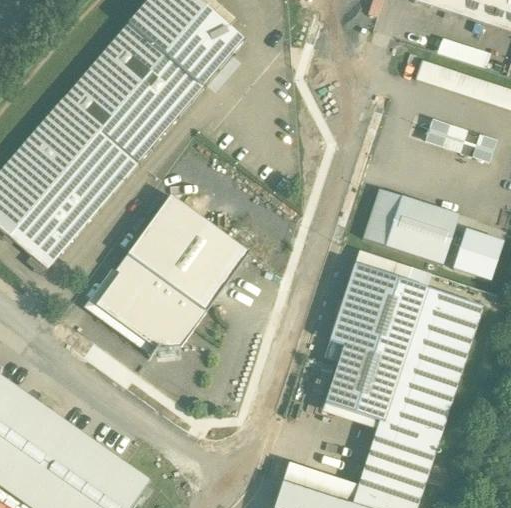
[(148,0),(64,97),(139,162),(246,40),(199,0),(148,0)]
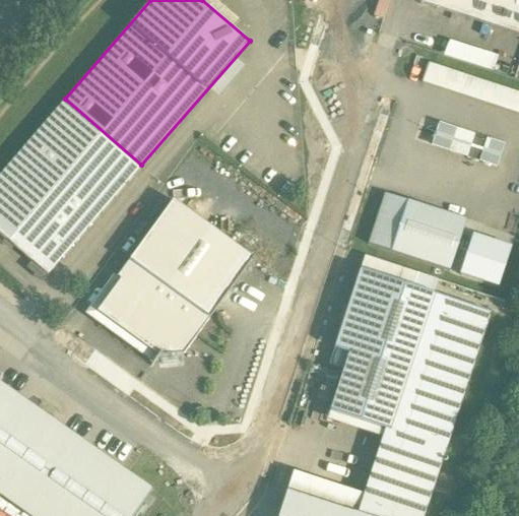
[(420,0),(420,1),(518,33),(518,0),(420,0)]
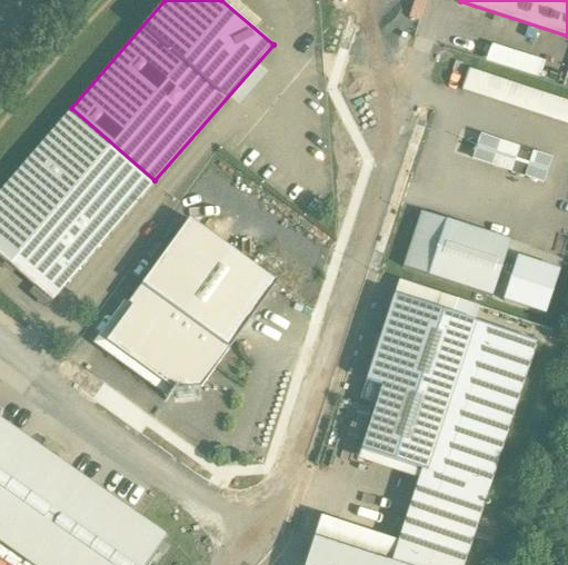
[(489,41),(484,59),(540,76),(545,59),(489,41)]
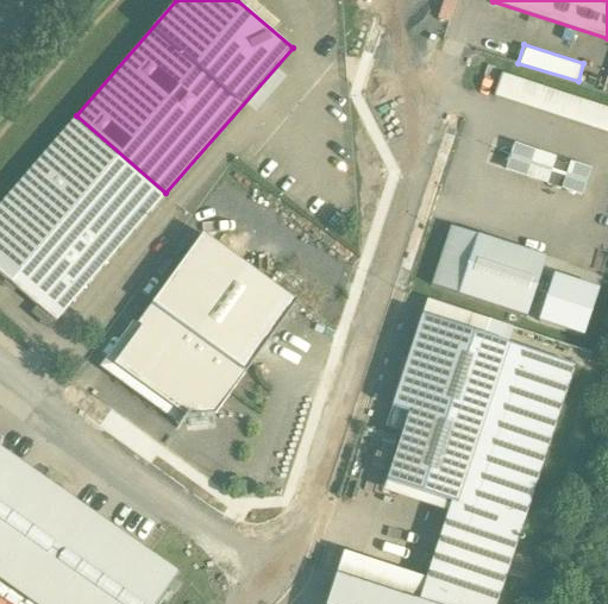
[(607,106),(502,71),(495,93),(607,130),(607,106)]
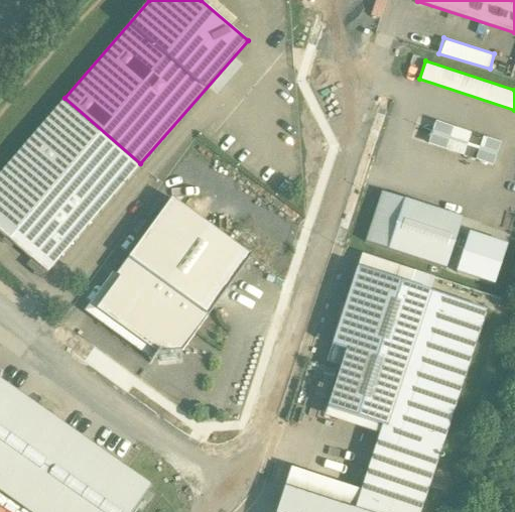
[(140,163),(65,98),(0,172),(0,228),(47,269),(140,163)]
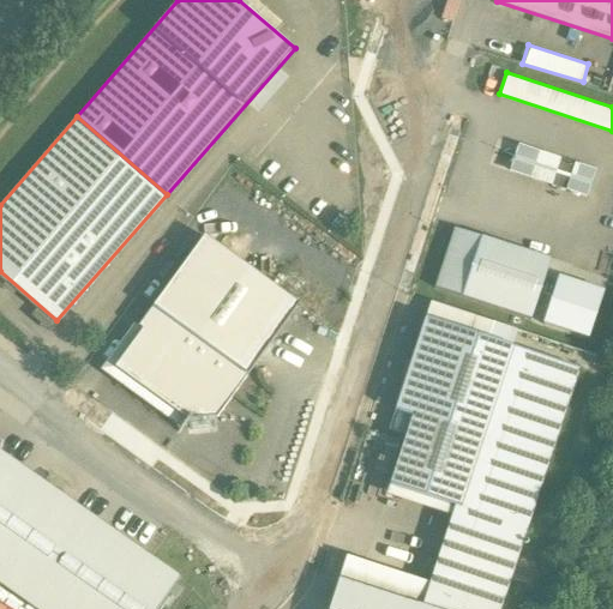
[(562,156),(520,142),(510,169),(552,182),(562,156)]
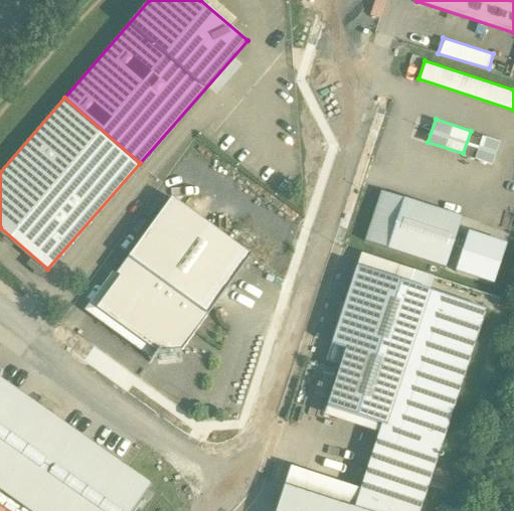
[(482,135),(471,131),(464,153),(475,157),(482,135)]
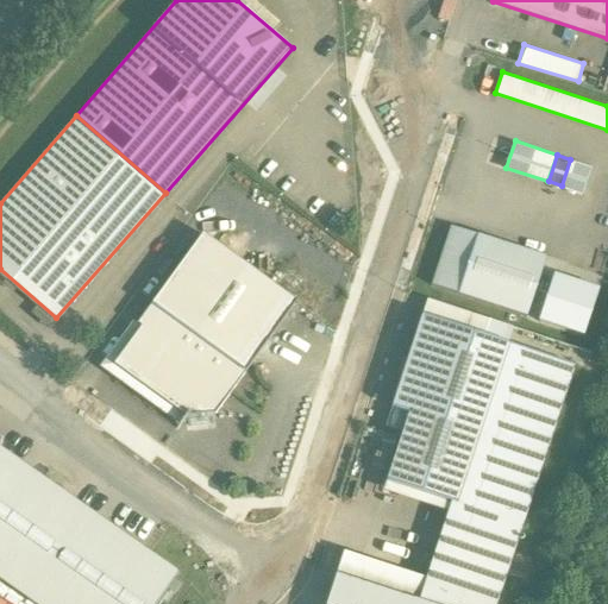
[(591,165),(571,159),(562,186),(582,193),(591,165)]
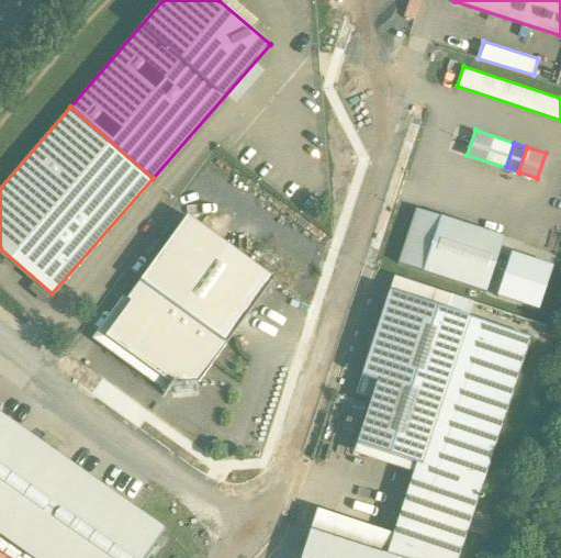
[(505,235),(417,207),(399,260),(486,290),(505,235)]
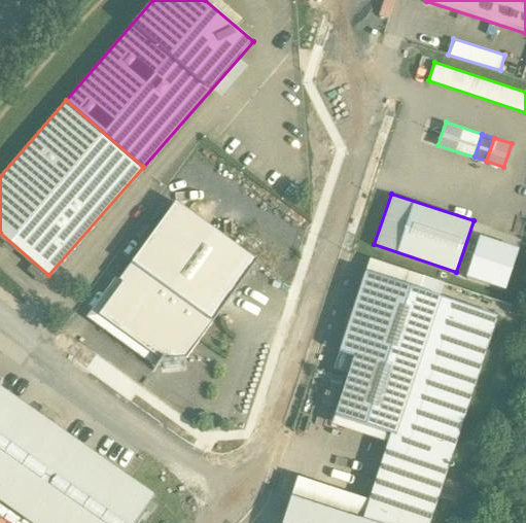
[(176,200),(119,278),(121,279),(98,313),(161,359),(163,357),(185,355),(186,356),(212,320),(257,258),(176,200)]
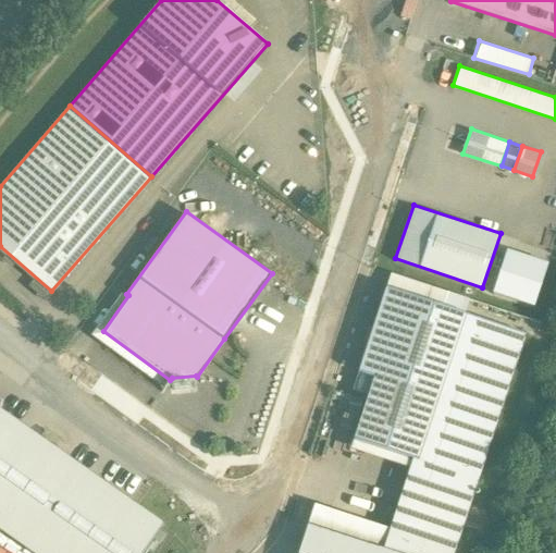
[(546,262),(508,250),(494,292),(533,304),(546,262)]
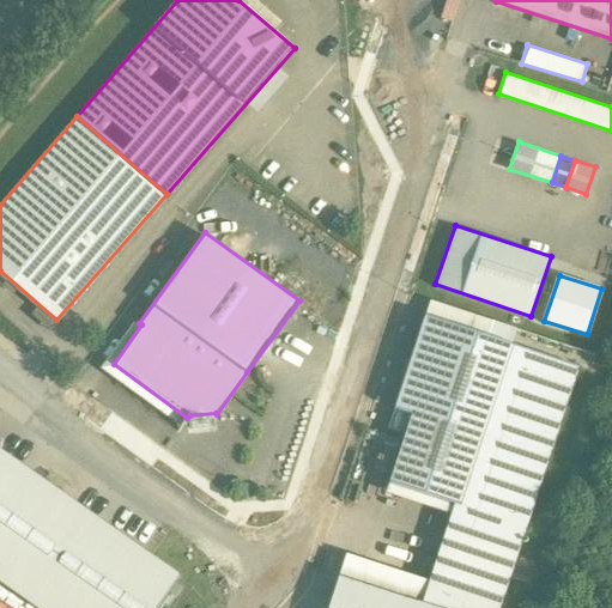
[(580,365),(425,314),(395,408),(412,413),(478,436),(456,504),(449,527),(519,549),(580,365)]
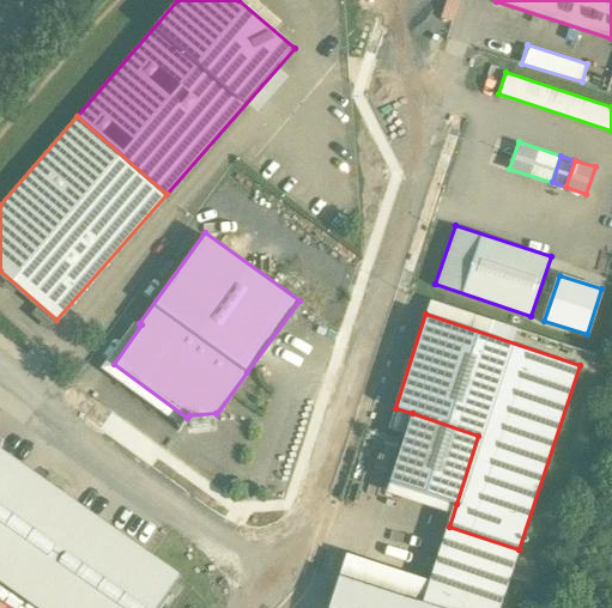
[(478,436),(412,413),(389,481),(456,504),(478,436)]
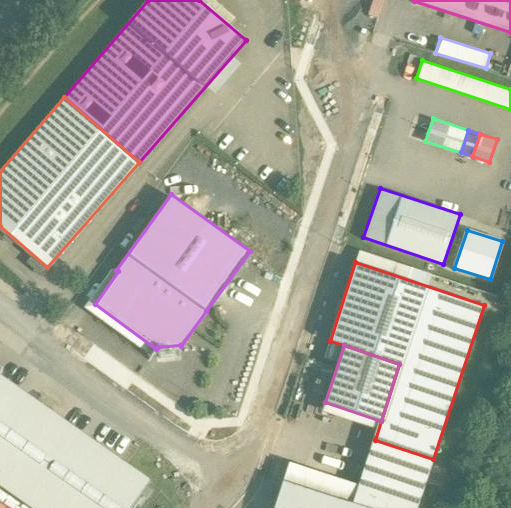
[(126,464),(0,376),(0,485),(33,507),(126,507),(147,479),(126,464)]
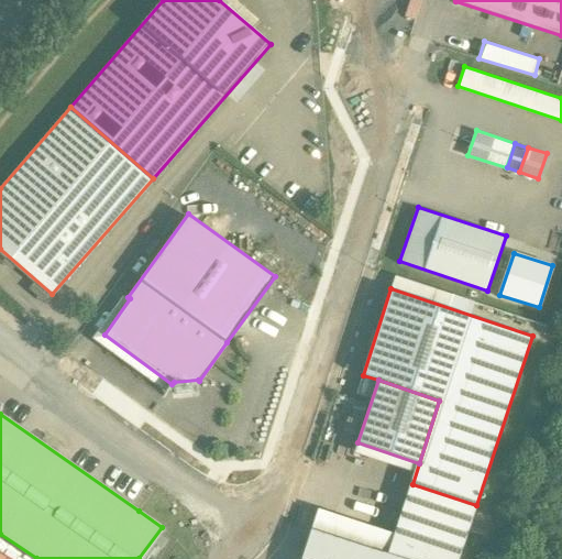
[(458,558),(476,505),(412,484),(388,555),(310,530),(300,558),(458,558)]
